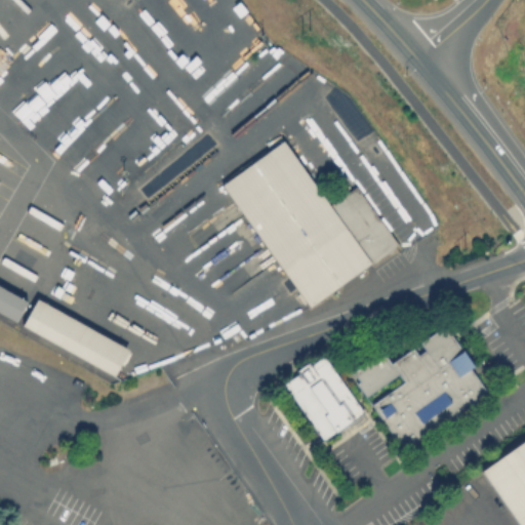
[(220,185),(282,140),(327,205),(353,187),(394,246),(308,308),(220,185)]
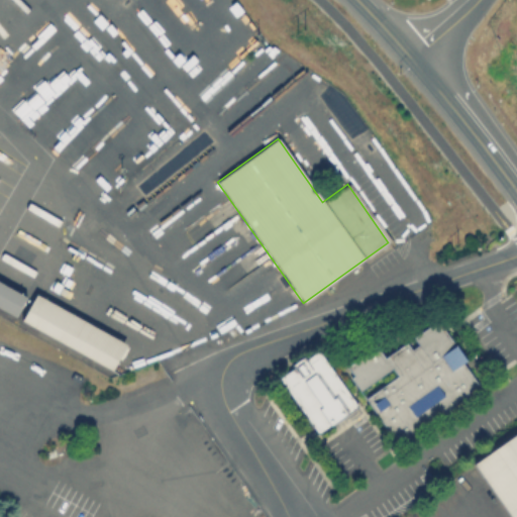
[(12,319),(0,311),(0,285),(24,299),(12,319)]
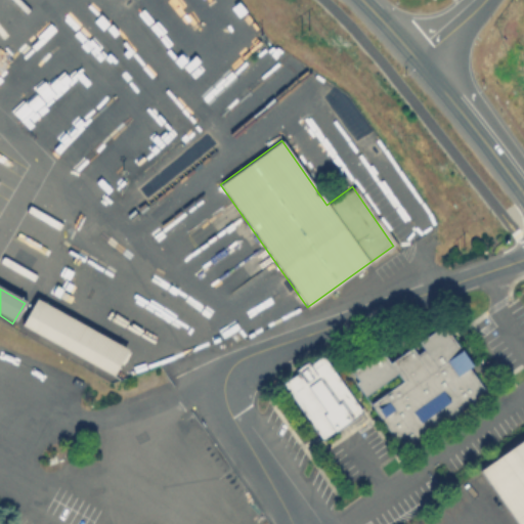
[(114,379),(22,324),(36,300),(128,354),(114,379)]
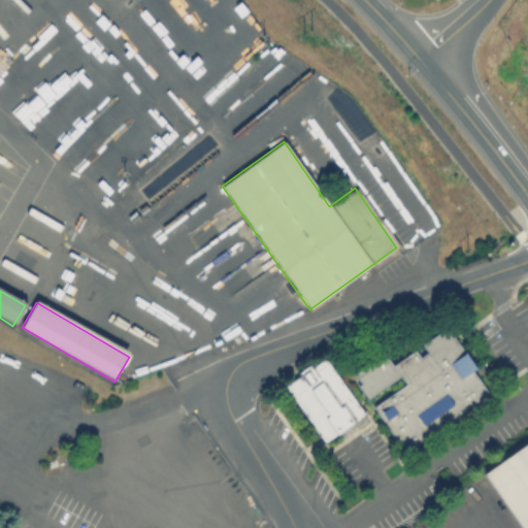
[(406,386),(399,376),(367,401),(349,377),(382,353),(393,367),(415,352),(420,359),(428,353),(422,345),(444,328),(462,351),(456,356),(459,359),(466,354),(477,369),(470,374),(488,397),(408,457),(373,410),(406,386)]
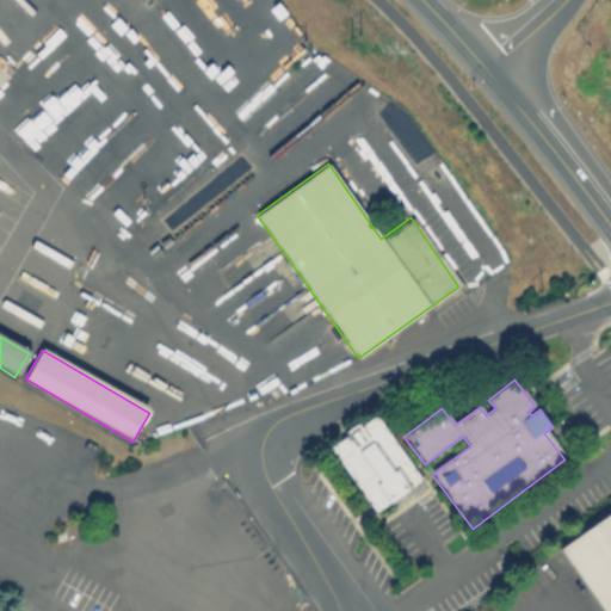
[(420,482),(376,514),(329,451),(374,418),(420,482)]
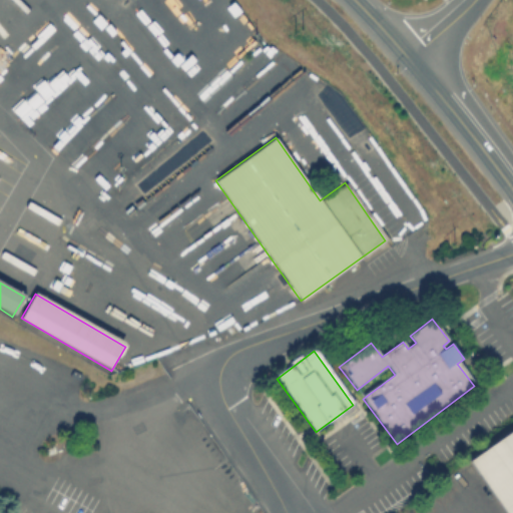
[(512,432),(512,512),(507,512),(471,462),(512,432)]
